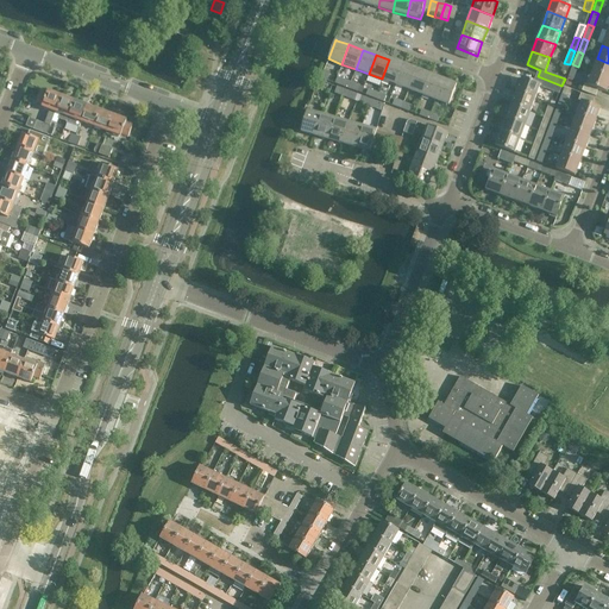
[(592,71),(608,77),(608,63),(597,58),(592,71)]
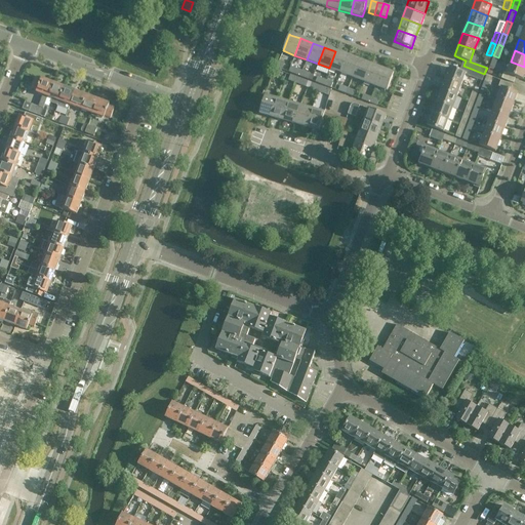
[(340,73),(347,56),(335,51),(329,68),(340,73)]
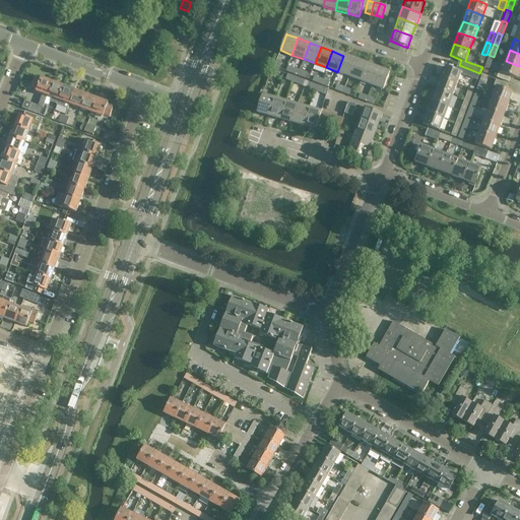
[(490,68),(494,57),(489,55),(484,66),(490,68)]
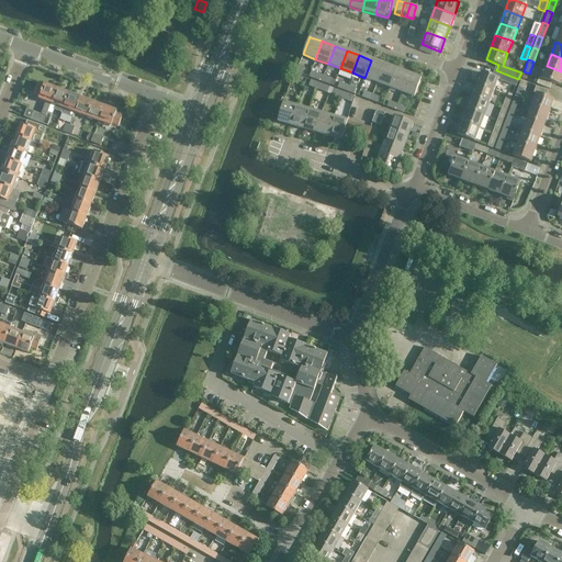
[(378,82),(384,65),(371,60),(364,78),(378,82)]
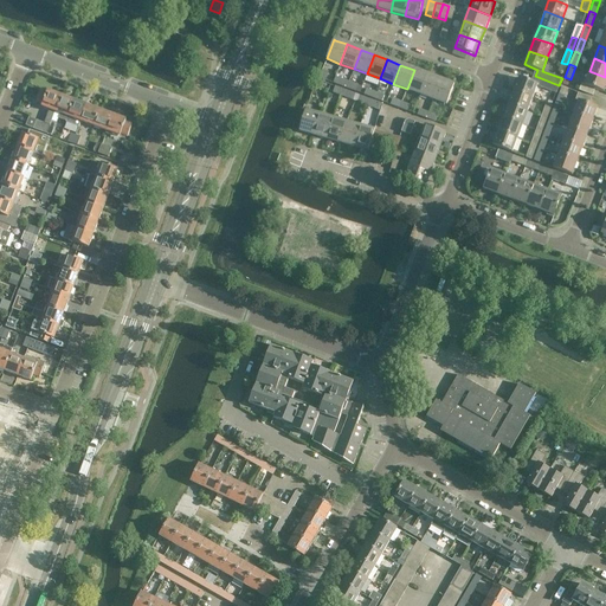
[(420,94),(427,75),(414,70),(407,89),(420,94)]
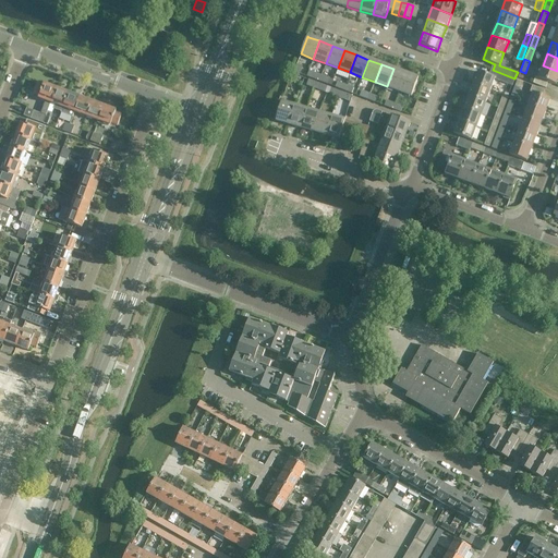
[(533,83),(545,88),(548,82),(556,85),(557,77),(557,71),(543,65),(538,77),(535,76),(533,83)]
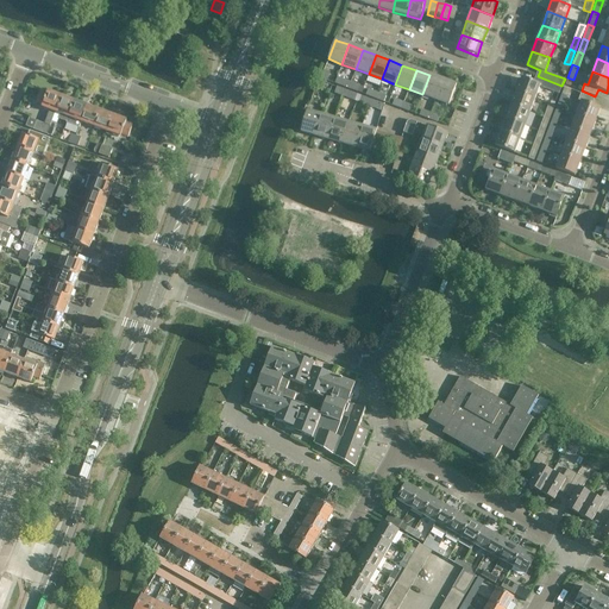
[(435,99),(443,80),(429,75),(422,94),(435,99)]
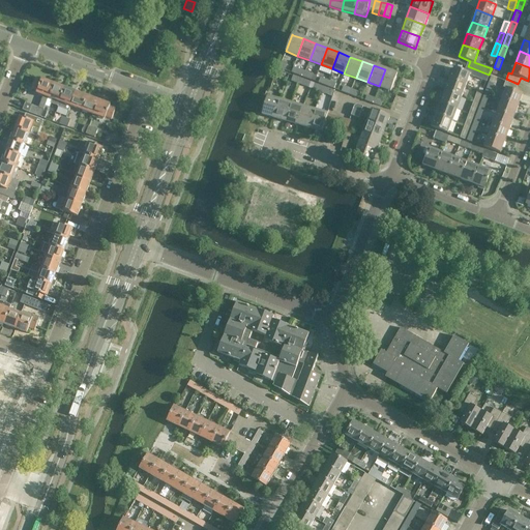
[(449,80),(465,86),(469,75),(487,82),(489,75),(468,66),(466,72),(453,68),(449,80)]
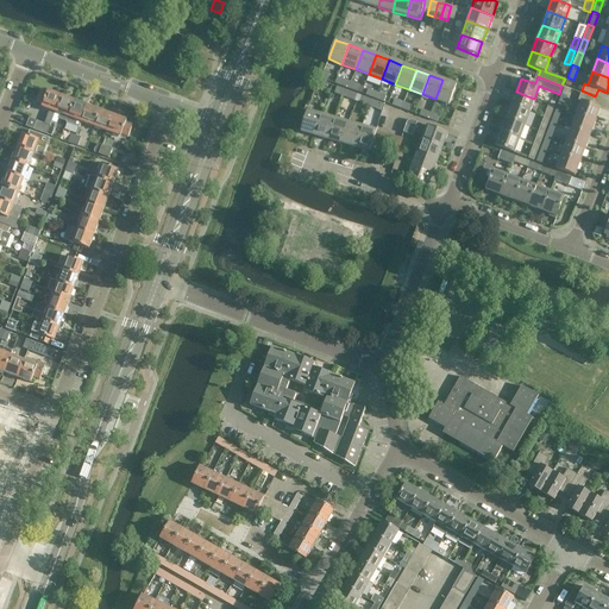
[(443,80),(435,99),(449,105),(457,86),(443,80)]
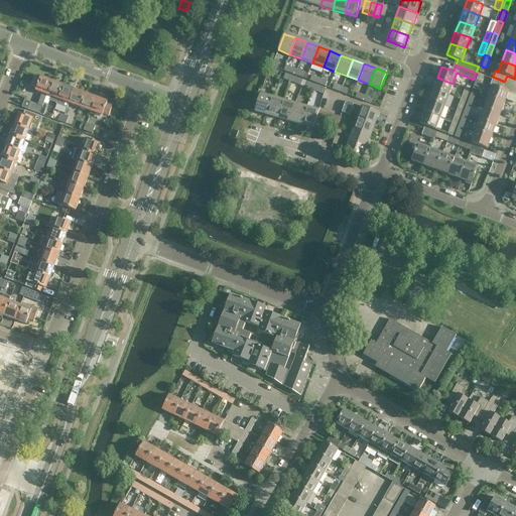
[(28,109),(39,114),(42,106),(42,107),(43,104),(46,95),(51,81),(40,77),(39,79),(33,77),(30,87),(36,89),(35,91),(42,94),(38,105),(31,103),(28,109)]
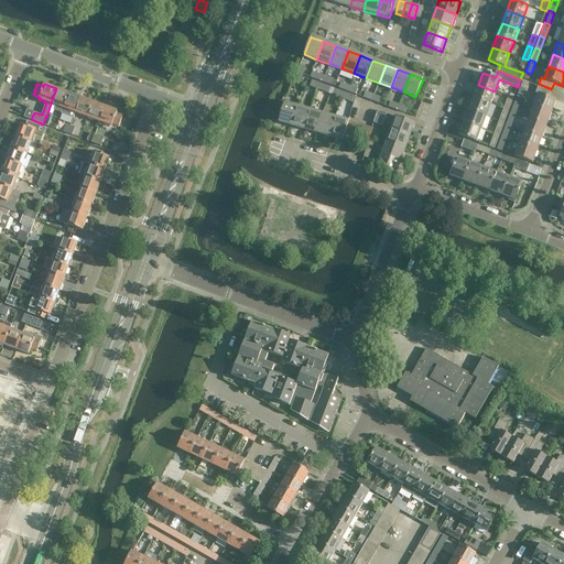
[(474,97),(490,104),(495,91),(478,85),(474,97)]
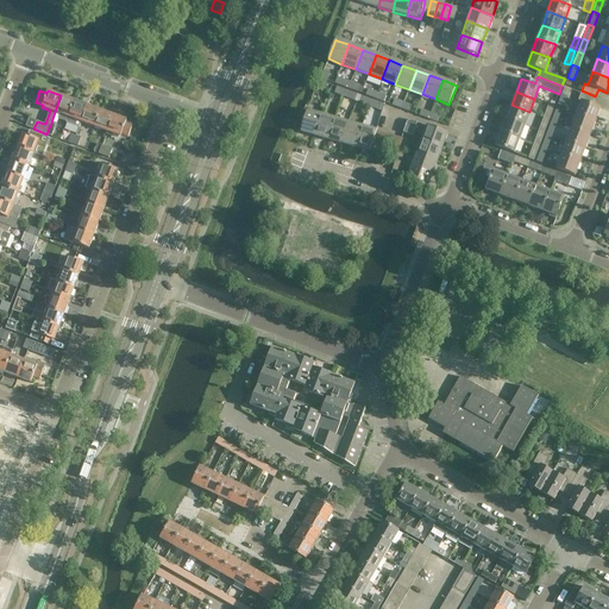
[(595,99),(581,93),(578,100),(582,101),(576,114),(595,121),(601,108),(592,105),(595,99)]
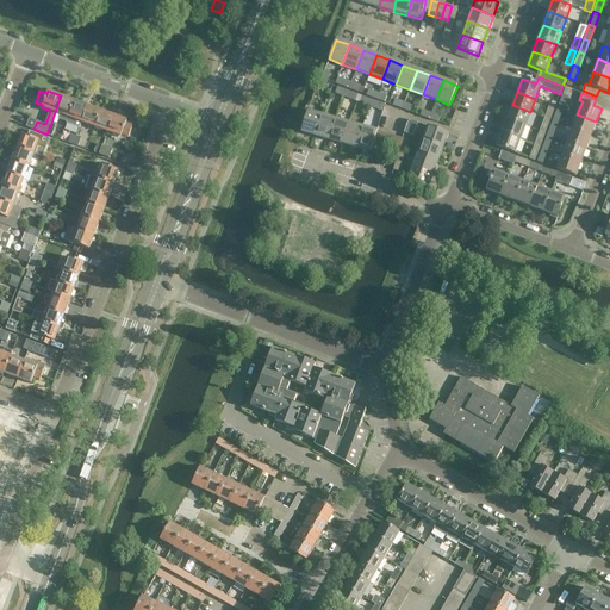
[(564,110),(568,97),(562,94),(558,107),(564,110)]
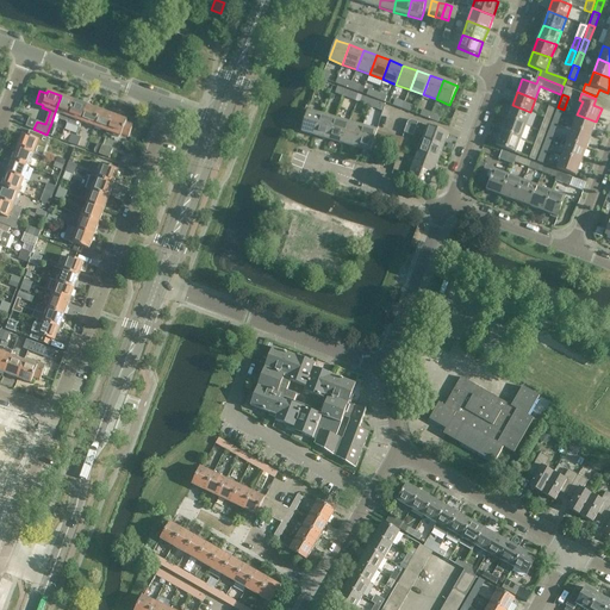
[(75,101),(61,95),(55,112),(68,117),(75,101)]
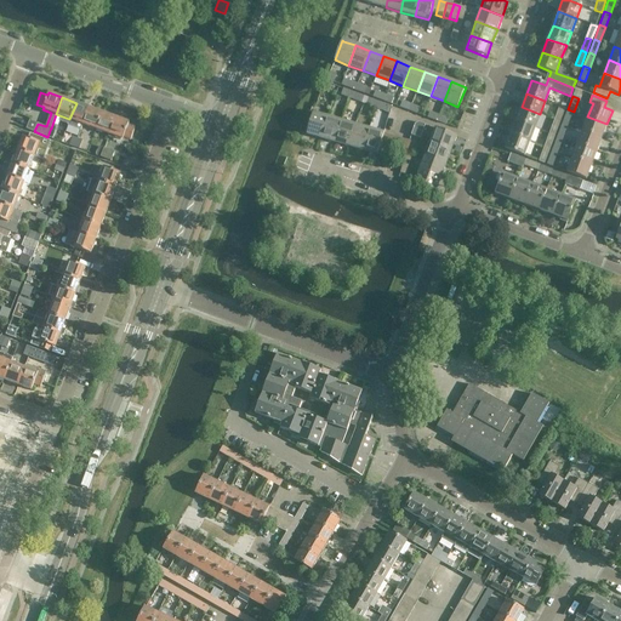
[(403,101),(400,107),(409,110),(411,104),(403,101)]
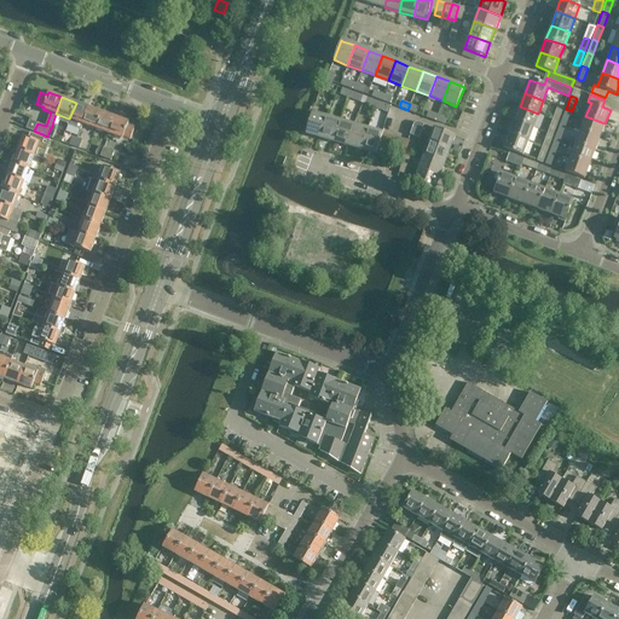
[(81,129),(82,125),(88,108),(76,103),(69,119),(67,125),(81,129)]
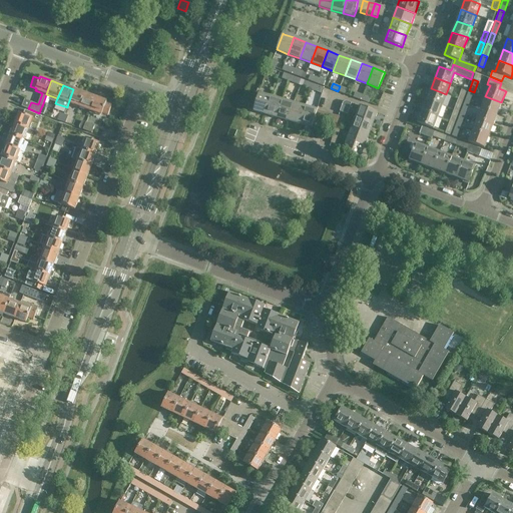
[(427,100),(442,106),(446,94),(431,88),(427,100)]
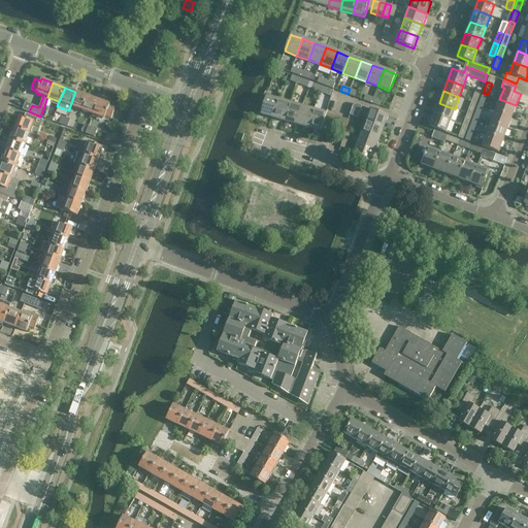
[(481,92),(476,91),(475,91),(471,102),(476,104),(481,92)]
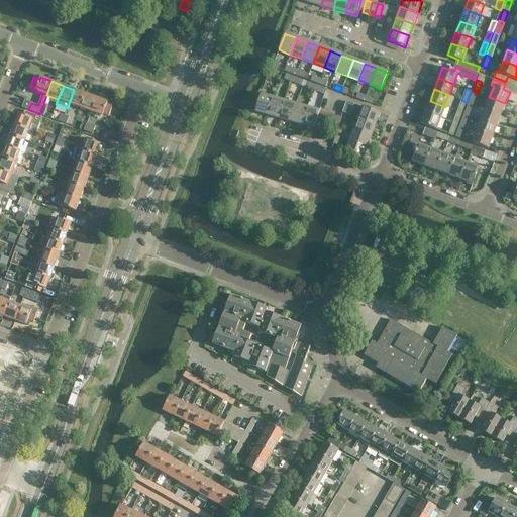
[(74,90),(69,104),(80,108),(85,94),(74,90)]
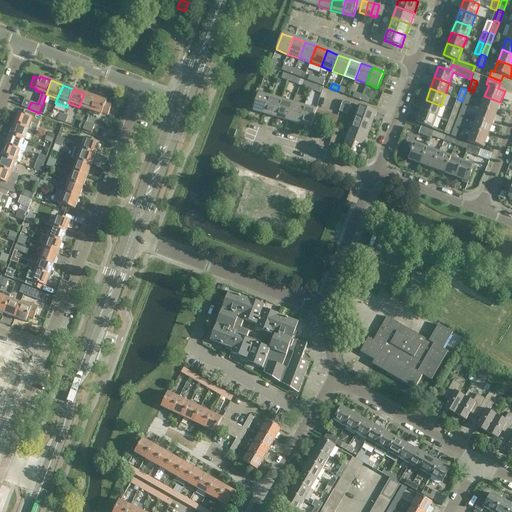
[(468,103),(473,92),(468,90),(464,101),(468,103)]
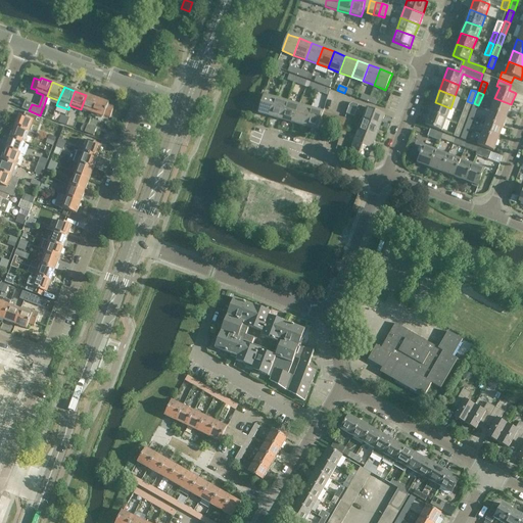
[(81,109),(92,113),(97,99),(86,95),(81,109)]
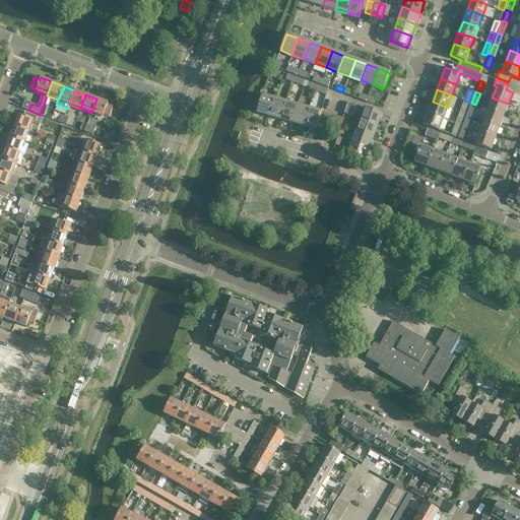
[(269,116),(274,98),(263,94),(262,94),(257,113),(269,116)]
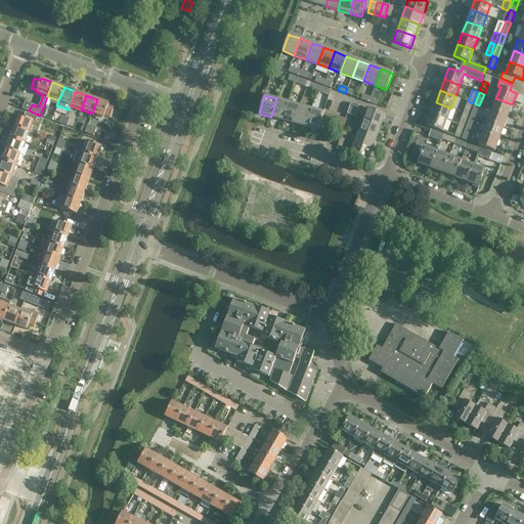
[(282,120),(288,102),(276,98),(271,117),(282,120)]
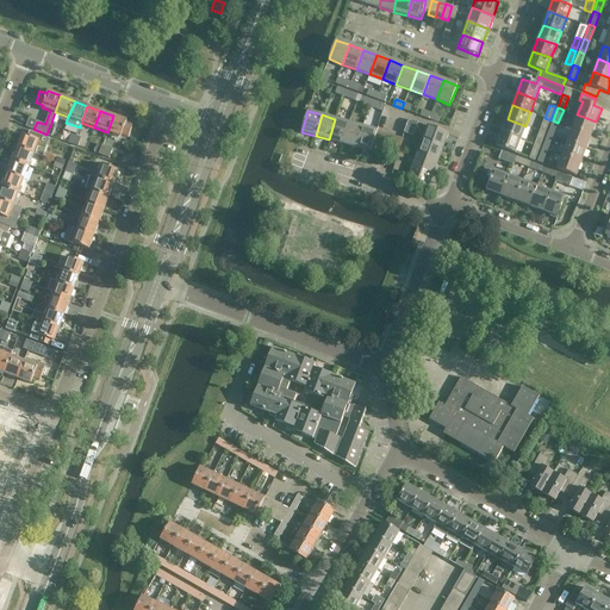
[(596,122),(577,114),(572,129),(591,136),(596,122)]
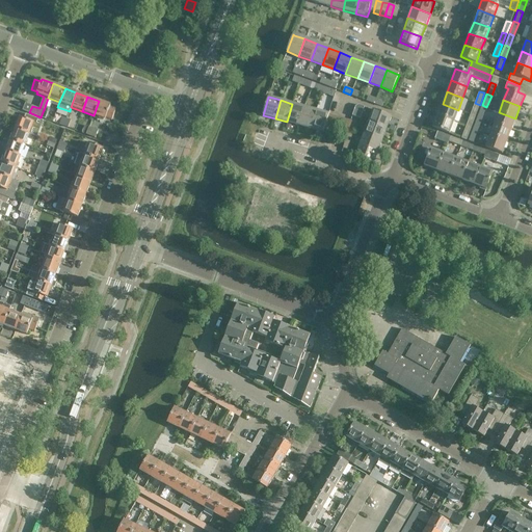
[(110,105),(99,101),(94,115),(92,117),(97,118),(98,116),(105,120),(106,117),(112,120),(116,109),(110,107),(110,105)]
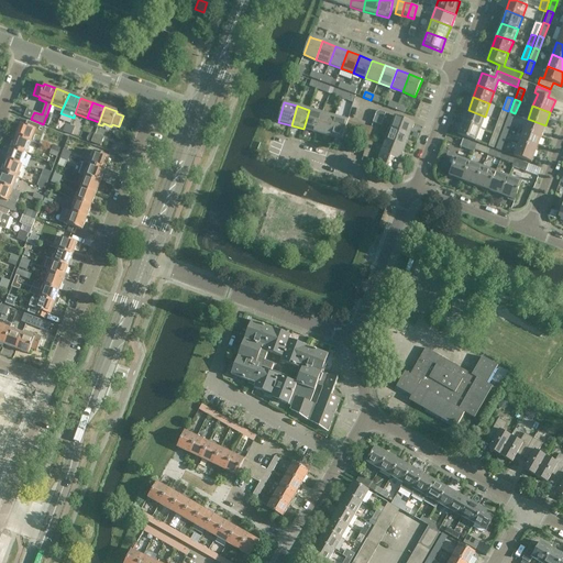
[(503,109),(498,121),(503,123),(508,111),(503,109)]
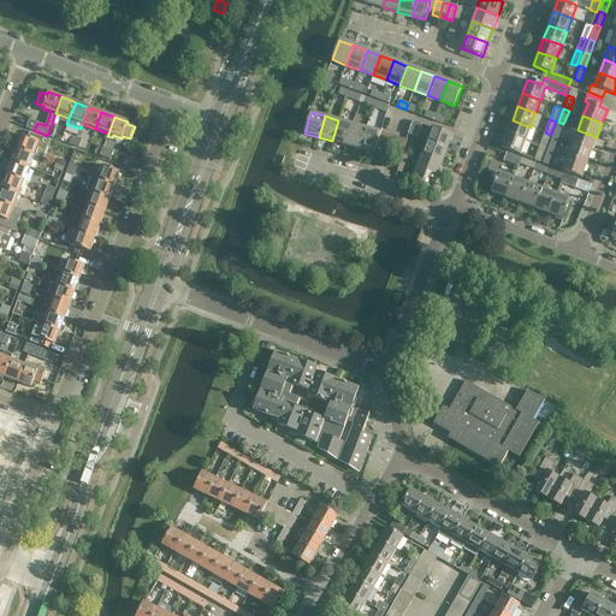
[(347,146),(353,124),(338,120),(332,141),(347,146)]
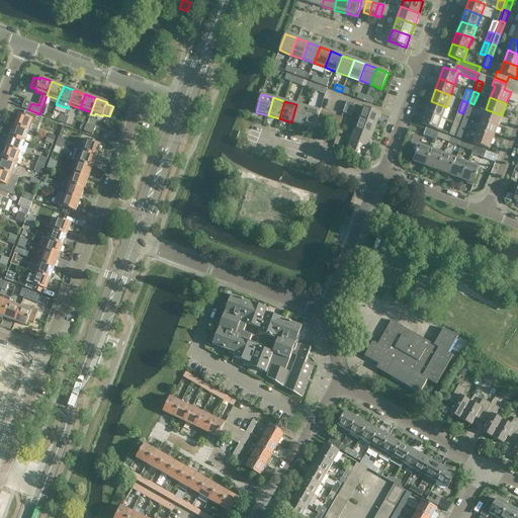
[(426,112),(442,118),(446,107),(431,101),(426,112)]
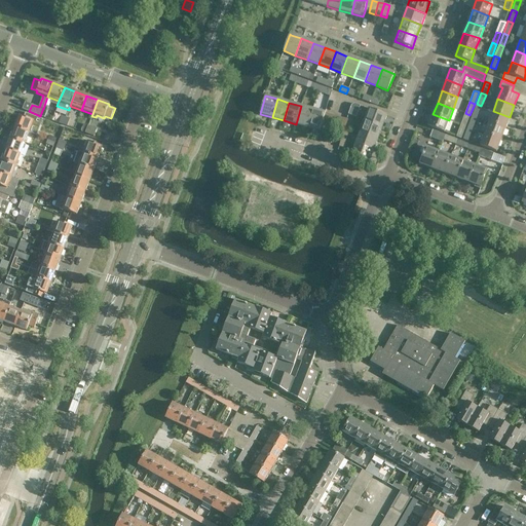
[(477,117),(481,106),(477,104),(472,116),(477,117)]
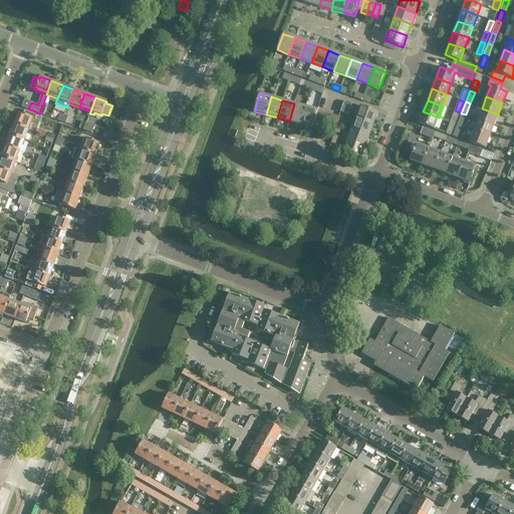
[(300,124),(305,106),(294,103),(289,121),(300,124)]
